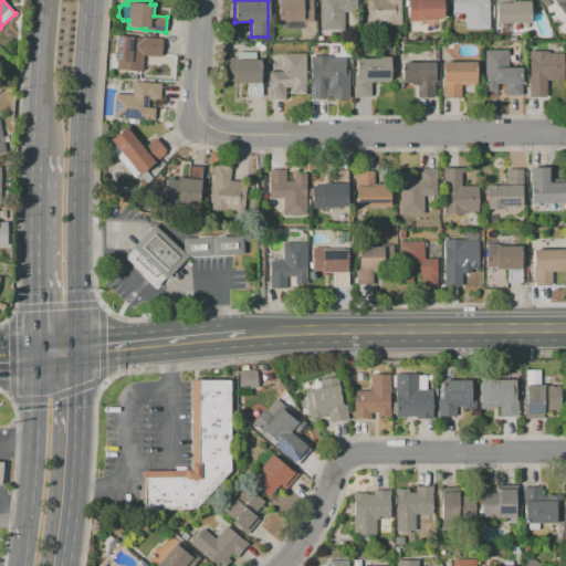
[(311,0),(311,23),(278,23),(278,0),(311,0)]
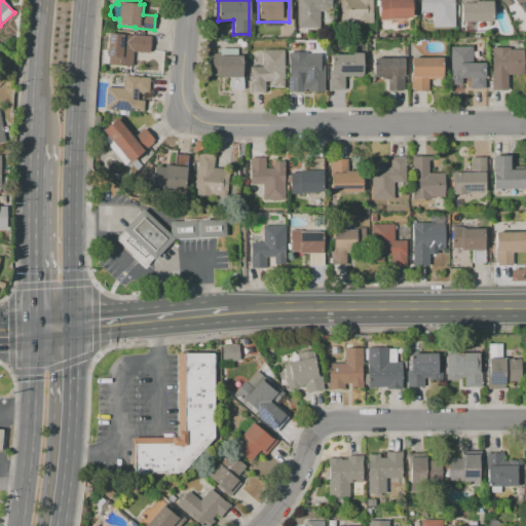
[(331,0),(331,12),(320,12),(320,28),(298,28),(297,0),(331,0)]
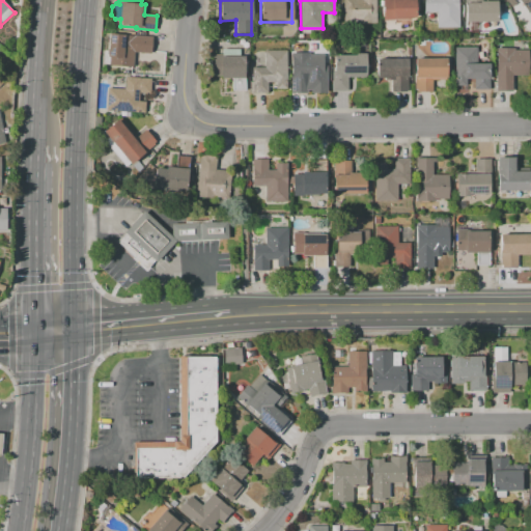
[(375,0),(376,24),(357,24),(357,22),(344,22),(343,0),(375,0)]
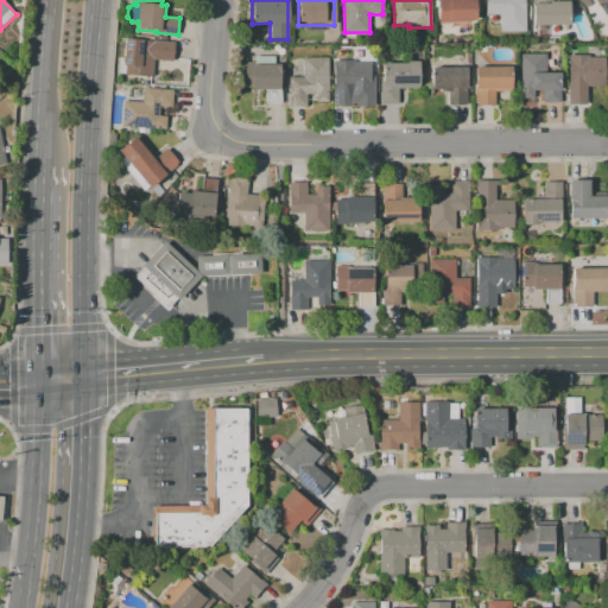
[(477,0),(477,2),(474,2),(474,23),(438,23),(438,0),(477,0)]
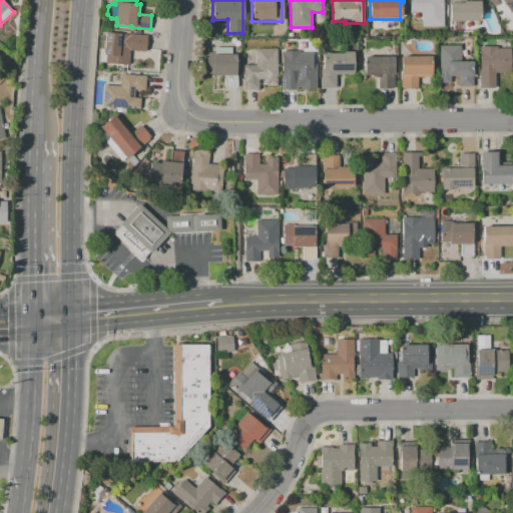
[(443,0),(443,27),(422,27),(422,11),(410,11),(409,0),(443,0)]
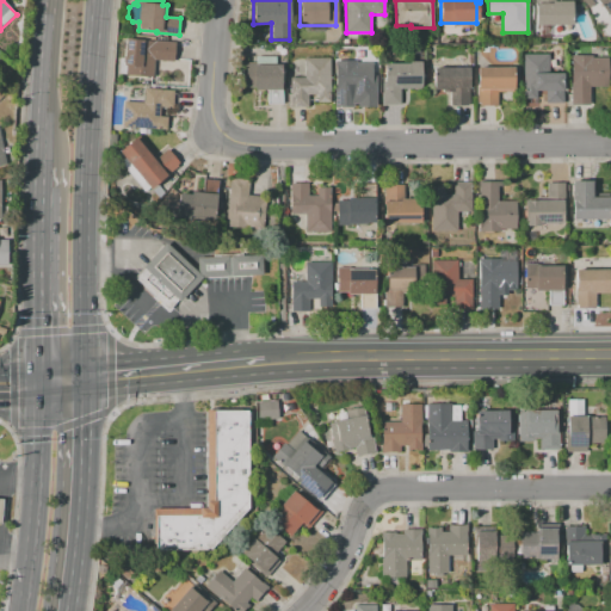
[(535,25),(535,0),(572,0),(572,25),(535,25)]
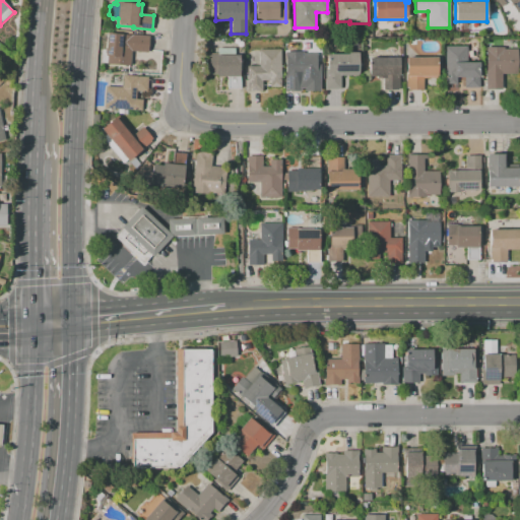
[(519,0),(519,10),(516,13),(506,0),(519,0)]
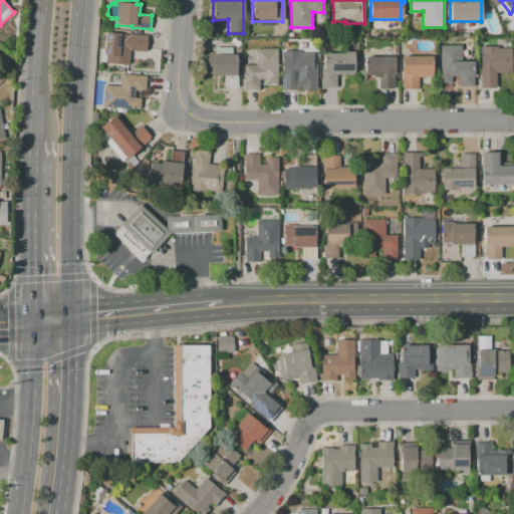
[(158,73),(125,71),(126,65),(99,63),(100,48),(104,48),(105,32),(148,35),(147,49),(160,50),(158,73)]
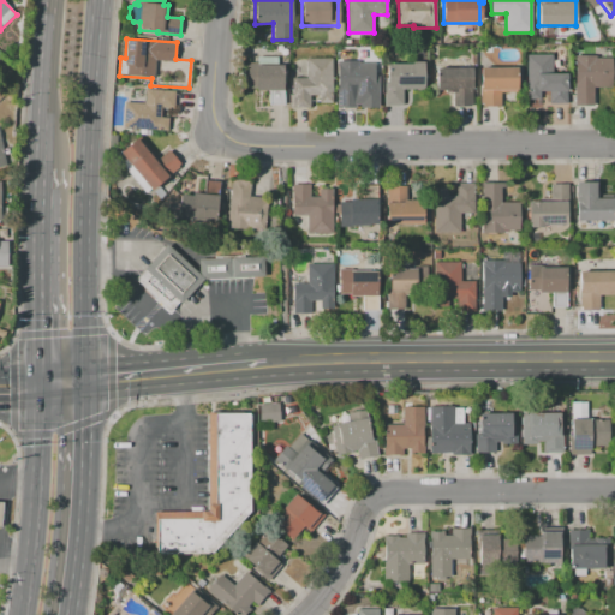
[(566,105),(549,105),(549,91),(539,91),(539,99),(526,99),(526,54),(551,54),(551,73),(566,73),(566,105)]
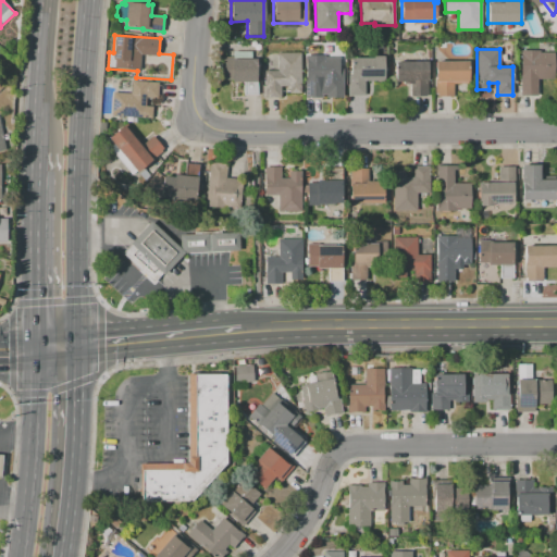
[(519,96),(519,49),(539,49),(539,52),(553,52),(553,79),(535,79),(536,96),(519,96)]
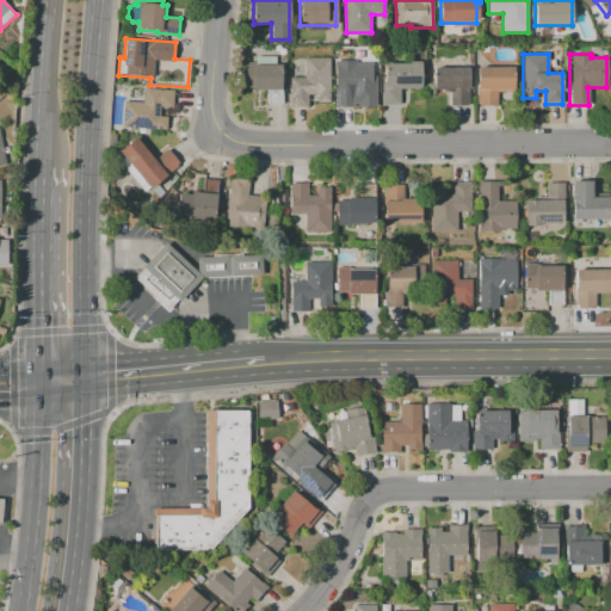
[(244,63),(255,63),(255,57),(275,57),(275,65),(281,65),(281,90),(244,90),(244,63)]
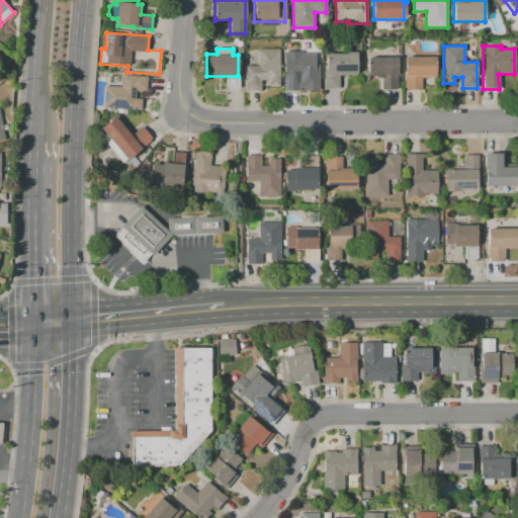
[(245,90),(245,66),(257,66),(257,49),(279,49),(279,87),(268,87),(268,80),(261,80),(261,90),(245,90)]
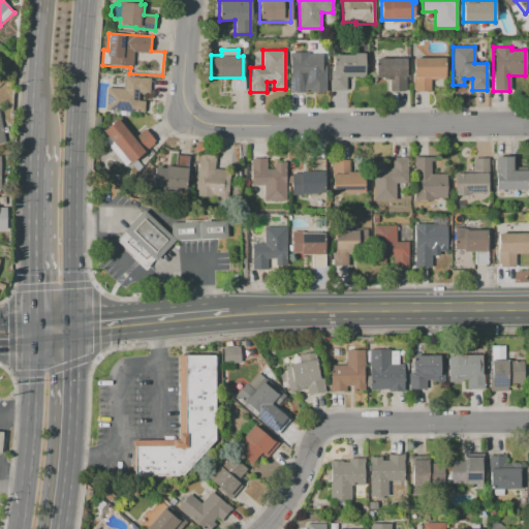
[(289,95),(289,53),(308,52),(308,55),(321,55),(321,79),(308,79),(308,95),(289,95)]
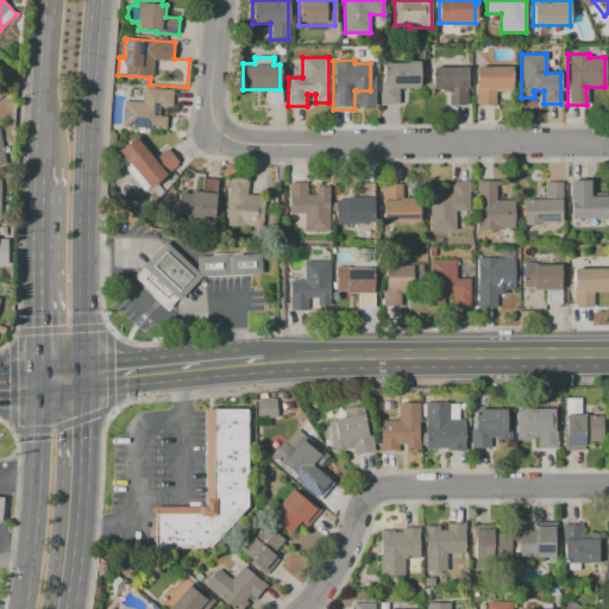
[(381,104),(381,62),(407,62),(407,61),(420,61),(420,88),(399,88),(399,104),(381,104)]
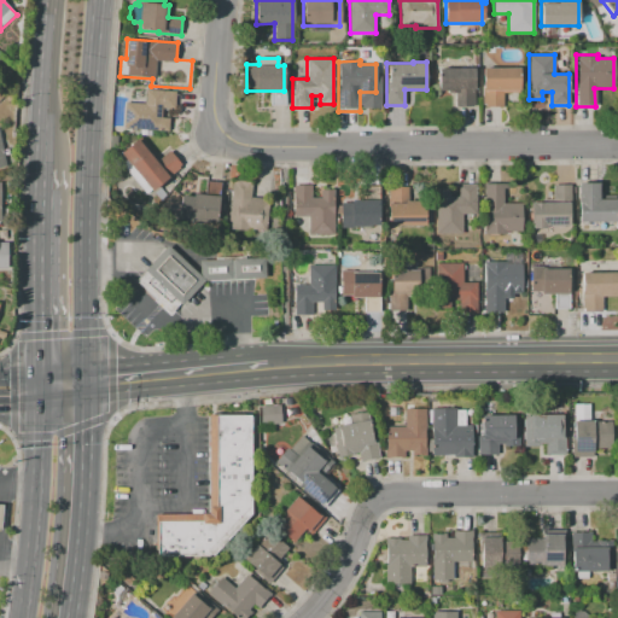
[(473,106),(452,106),(452,91),(437,91),(437,68),(473,66),(473,106)]
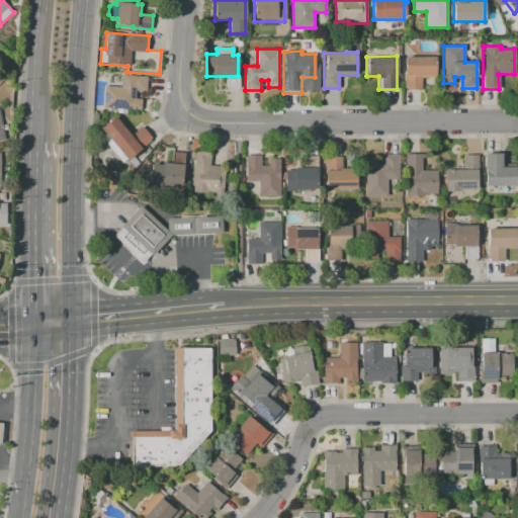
[(405,90),(404,57),(435,57),(435,78),(421,78),(421,90),(405,90)]
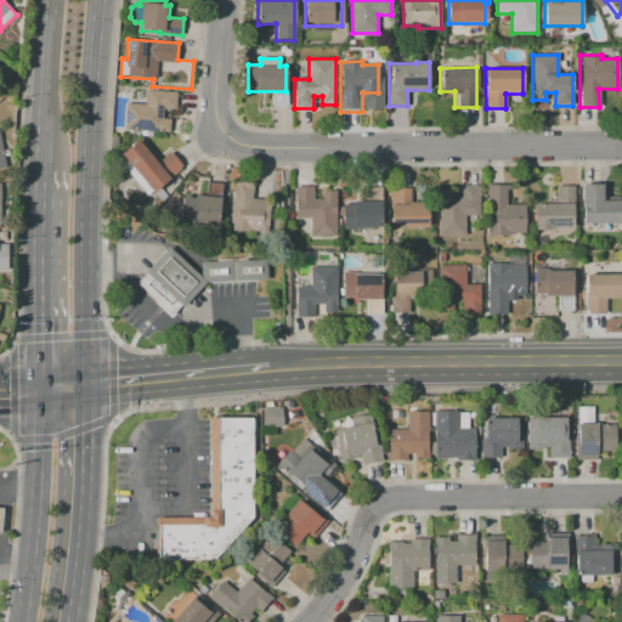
[(169,133),(124,129),(126,103),(145,105),(146,90),(176,91),(175,111),(163,109),(162,119),(170,119),(169,133)]
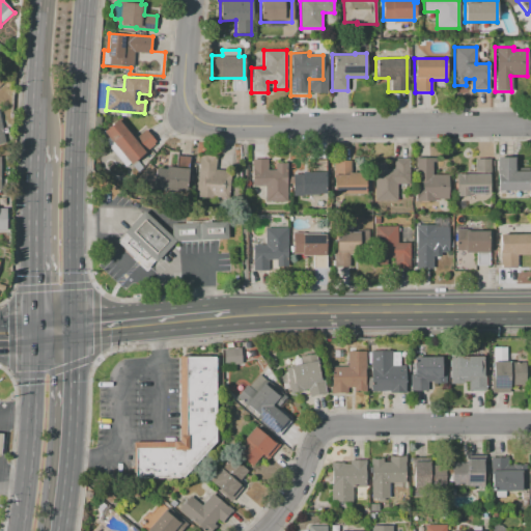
[(103,132),(120,118),(136,137),(144,130),(156,143),(131,164),(103,132)]
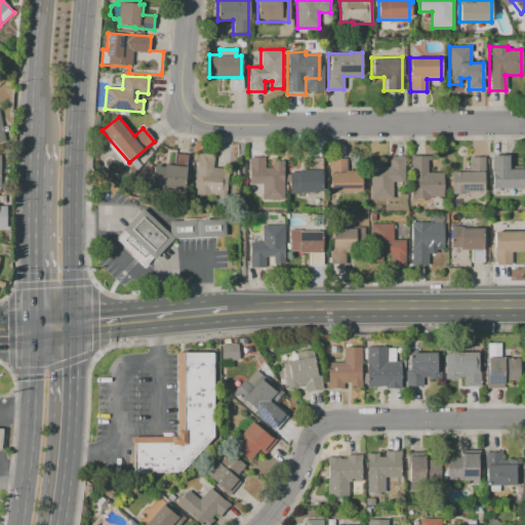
[(197,153),(213,154),(212,167),(228,169),(226,196),(209,195),(209,196),(193,195),(197,153)]
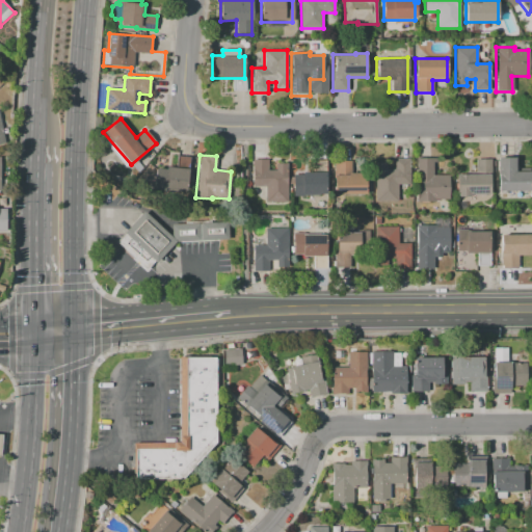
[(189,157),(186,190),(163,188),(165,167),(176,168),(177,156),(189,157)]
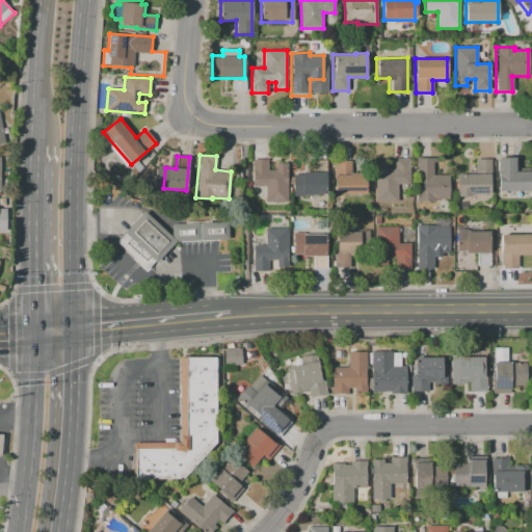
[(409,158),(410,185),(397,185),(397,201),(375,201),(375,162),(387,162),(387,169),(394,169),(394,158),(409,158)]
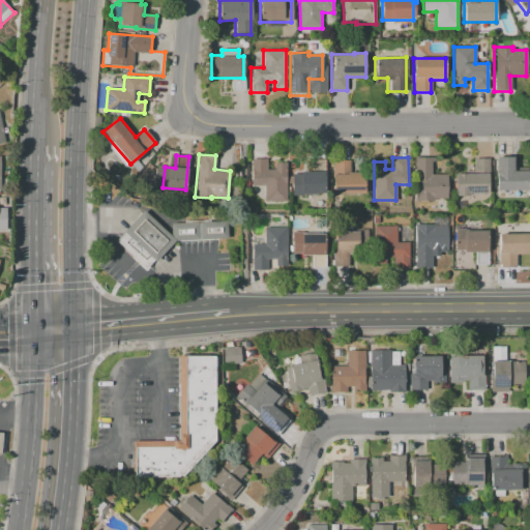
[(415,157),(431,157),(432,174),(447,174),(447,198),(433,199),(433,201),(415,201),(415,157)]
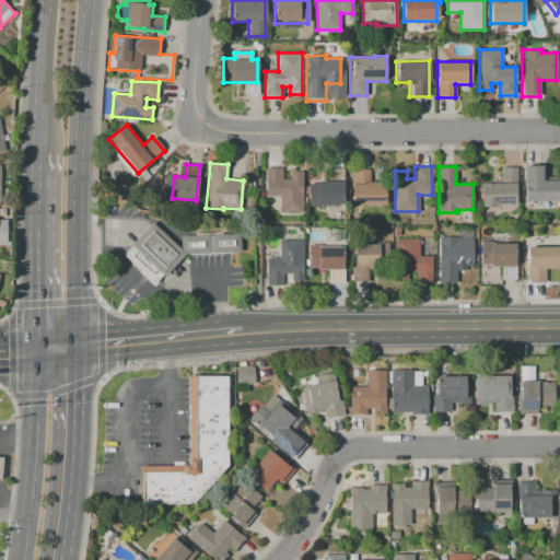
[(524,166),(543,166),(543,182),(558,182),(558,201),(524,202),(524,166)]
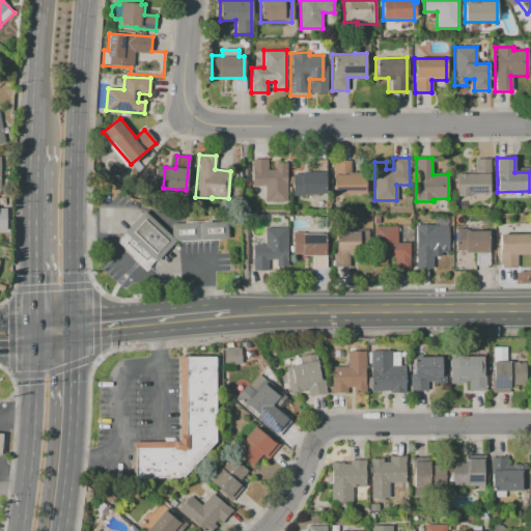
[(287,201),(264,201),(264,186),(252,186),(252,159),(268,159),(268,169),(275,169),(275,163),(287,163),(287,201)]
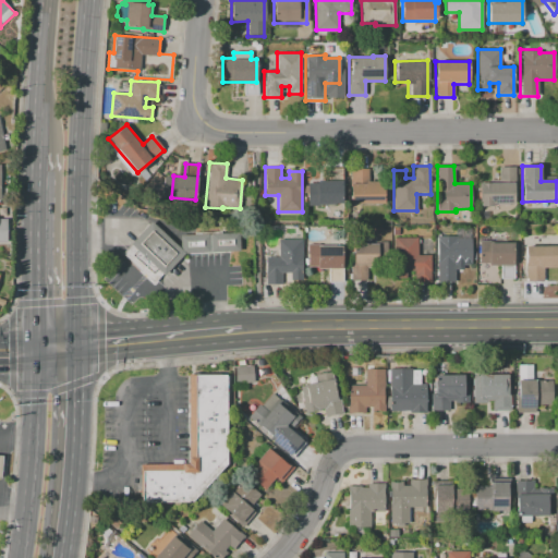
[(516,167),(516,204),(492,204),(492,207),(481,207),(481,183),(499,183),(499,167),(516,167)]
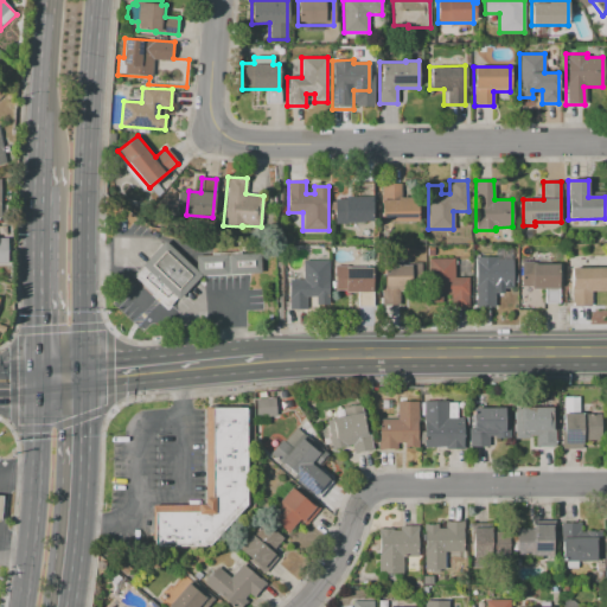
[(333,223),(333,199),(344,199),(344,196),(357,196),(357,183),(372,183),(372,223),(333,223)]
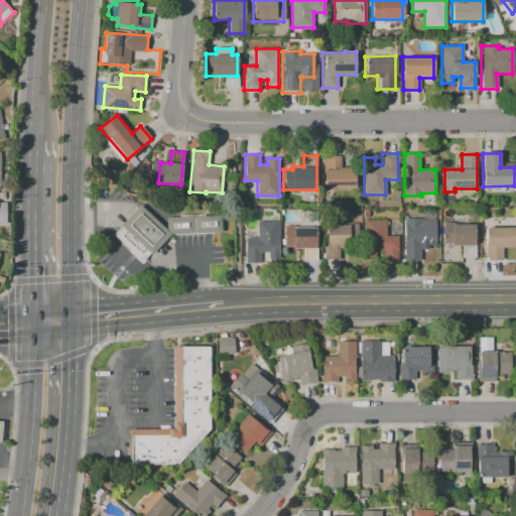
[(355,188),(324,188),(324,156),(341,156),(341,167),(355,167),(355,188)]
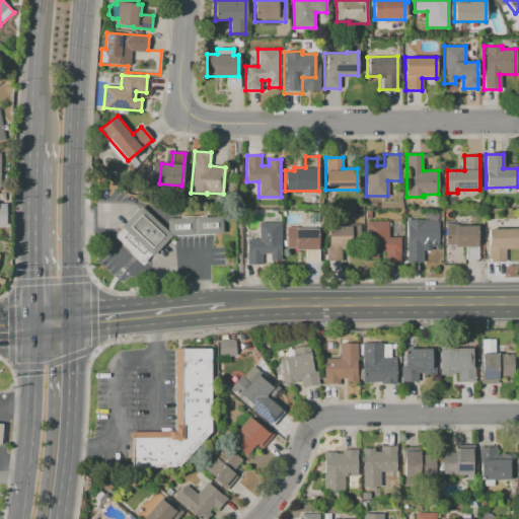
[(170,235),(151,255),(150,254),(142,264),(114,237),(122,228),(121,226),(140,206),(170,235)]
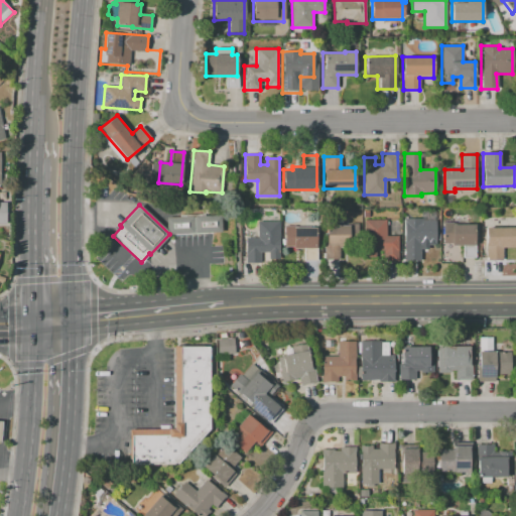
[(165,234),(165,217),(221,216),(221,232),(165,234)]
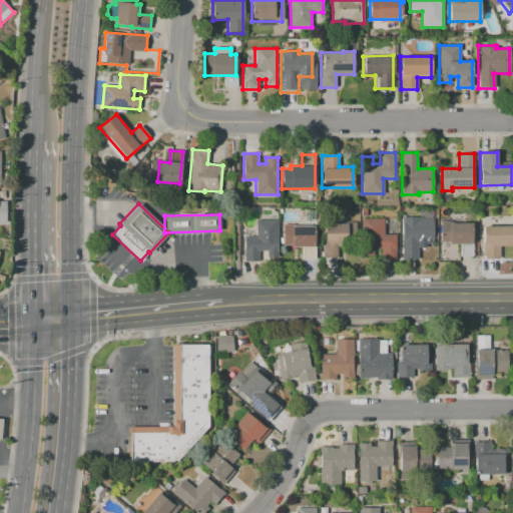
[(401,217),(420,216),(420,219),(432,219),(432,243),(418,243),(418,259),(402,259),(401,217)]
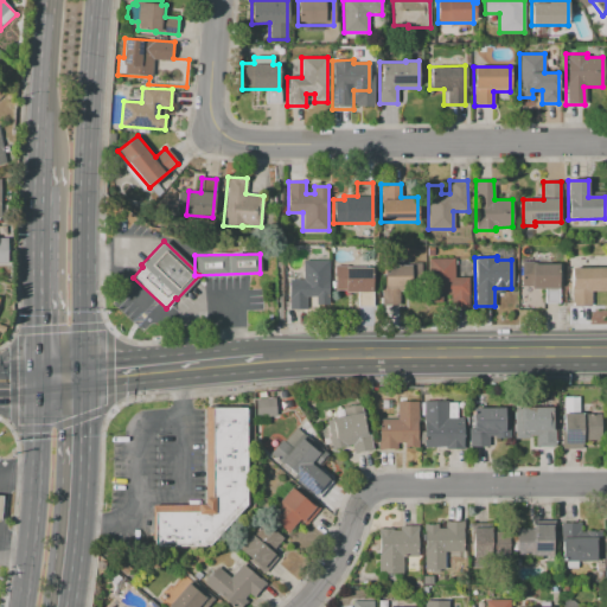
[(428,259),(454,259),(454,278),(468,278),(468,307),(451,307),(451,295),(428,295),(428,259)]
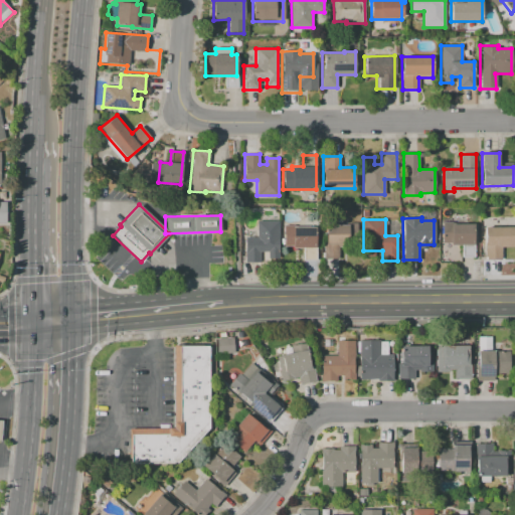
[(245,262),(245,237),(256,237),(256,221),(279,221),(279,262),(267,262),(267,251),(259,251),(259,262),(245,262)]
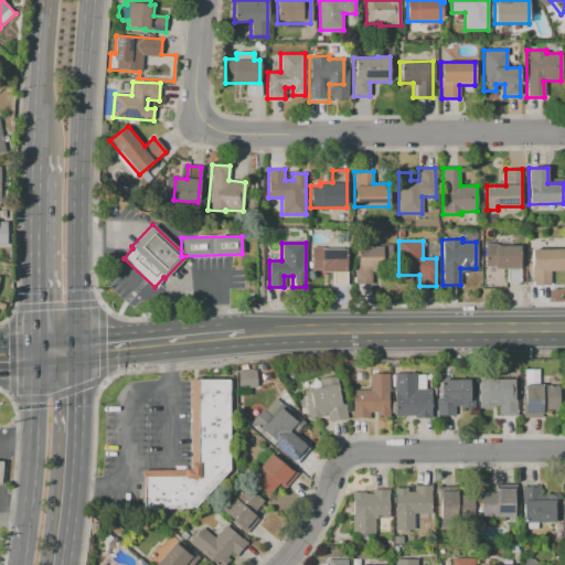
[(354,265),(355,265),(355,246),(380,246),(380,244),(391,244),(391,268),(370,268),(370,284),(354,284),(354,265)]
